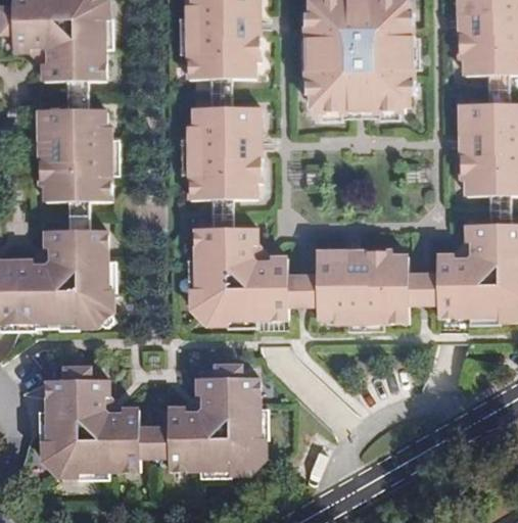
[(42,66),(39,68),(39,84),(102,84),(101,25),(106,24),(106,3),(102,0),(8,0),(8,9),(5,10),(5,37),(9,38),(9,55),(26,56),(27,51),(36,52),(42,57),(42,66)]
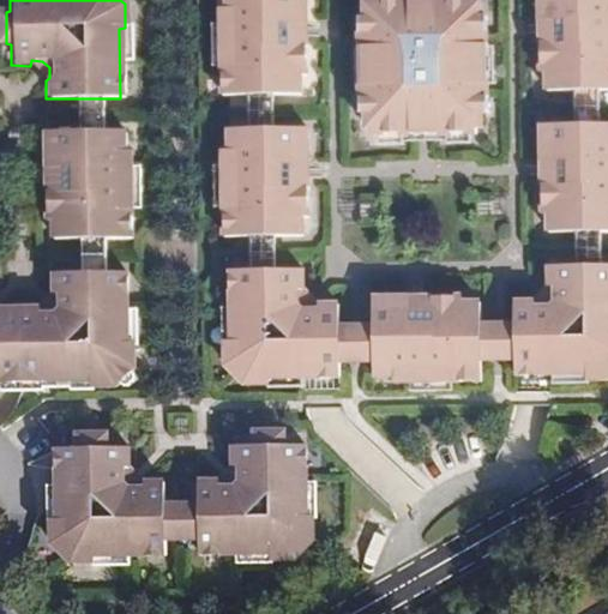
[(304,0),(224,0),(226,6),(220,6),(221,92),(299,91),(299,73),(304,73),(304,0)]
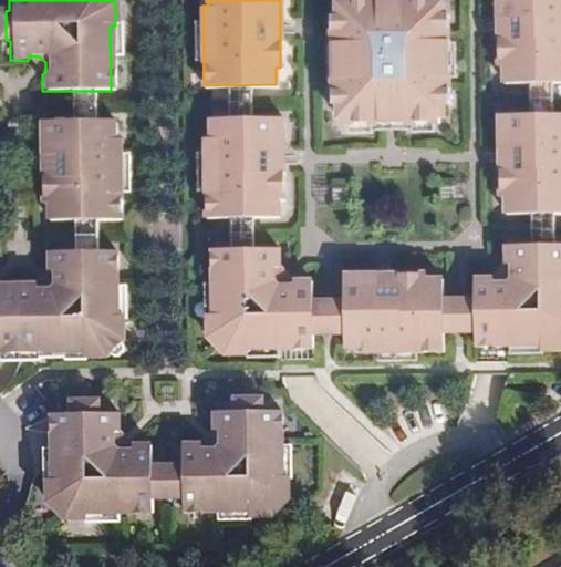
[(330,29),(330,84),(339,84),(338,102),(333,103),(333,116),(341,117),(341,122),(437,121),(437,116),(445,115),(445,101),(440,100),(440,83),(445,83),(445,28),(439,28),(439,10),(445,10),(444,0),(331,0),(331,11),(338,11),(336,29),(330,29)]
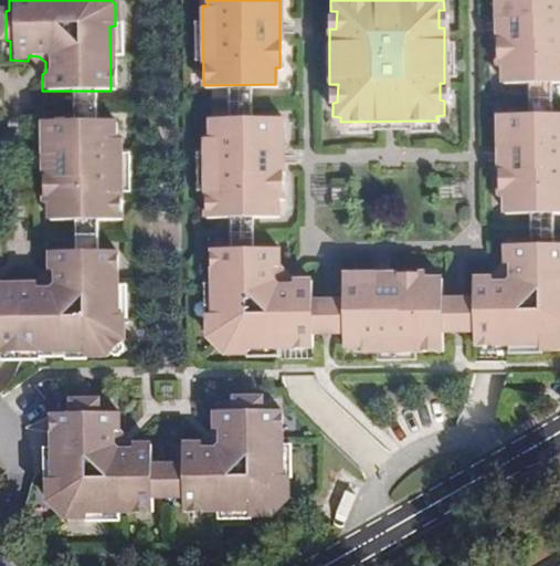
[(559,0),(494,0),(495,63),(500,63),(500,81),(559,80),(559,0)]
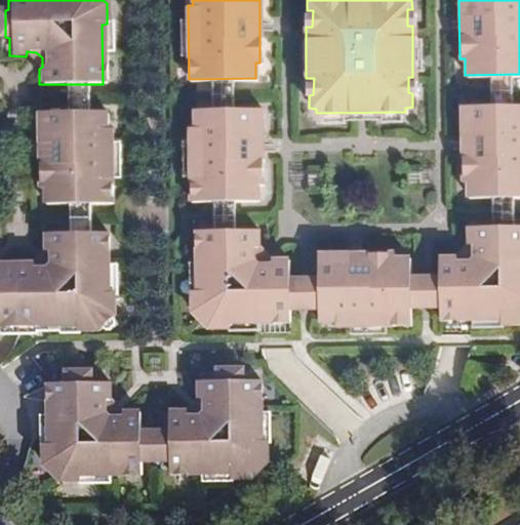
[(415,10),(412,9),(407,9),(407,26),(412,26),(415,26),(415,10)]
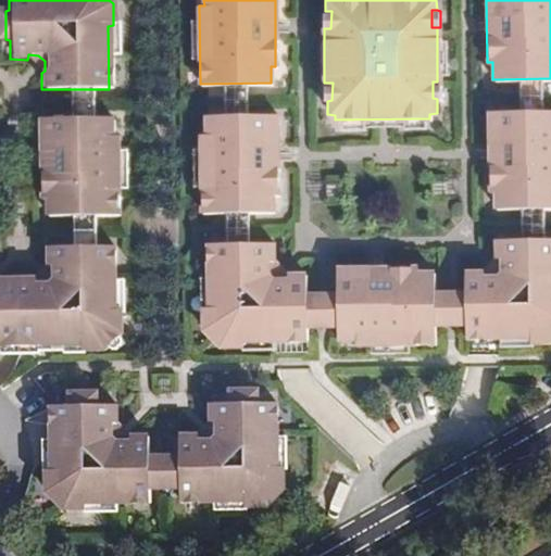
[(27,60),(41,73),(45,71),(45,61),(38,55),(28,54),(27,60)]
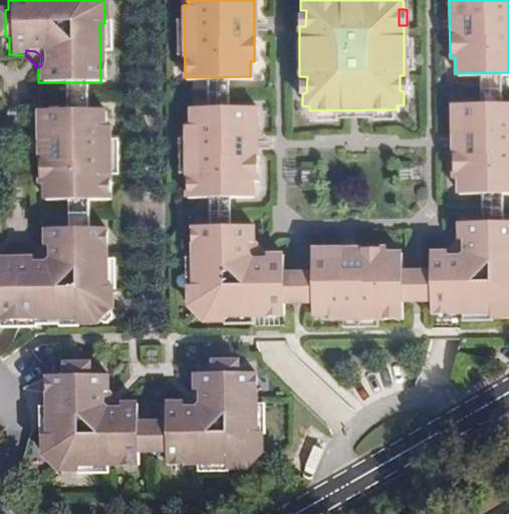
[(508,101),(451,102),(452,176),(457,176),(457,192),(508,190),(508,101)]
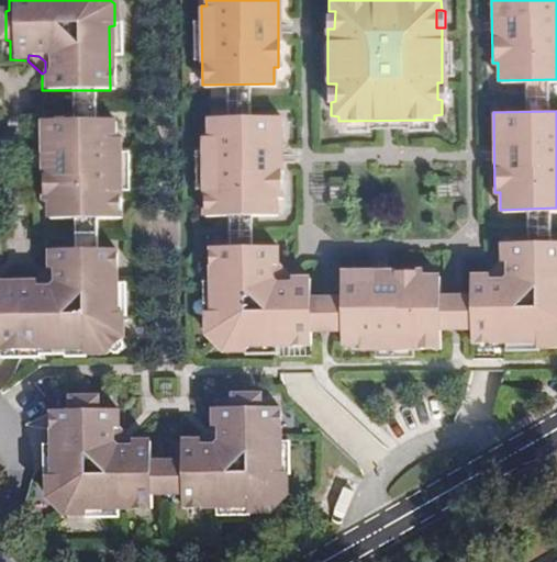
[(279,114),(208,115),(209,134),(203,134),(203,213),(276,213),(276,198),(280,197),(279,114)]
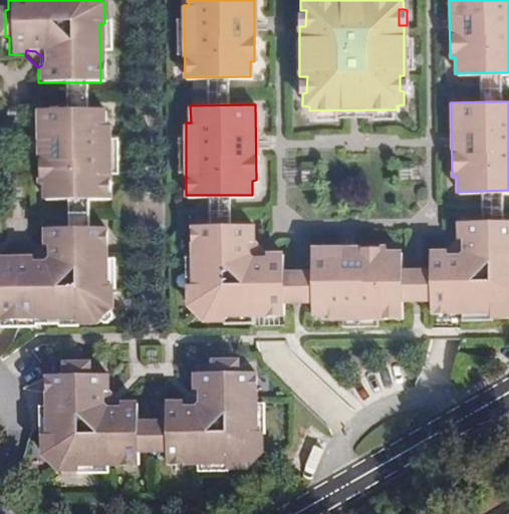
[(101,127),(100,110),(35,111),(35,184),(40,184),(40,201),(106,201),(105,127),(101,127)]
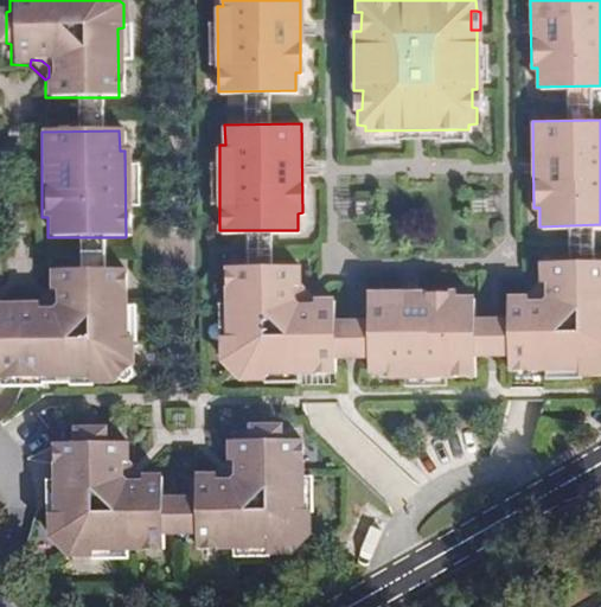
[(506,352),(506,355),(507,369),(576,368),(576,374),(600,371),(600,370),(600,257),(539,260),(539,279),(543,280),(543,294),(538,298),(526,295),(526,293),(505,293),(505,308),(503,312),(498,318),(506,325),(506,338),(499,345),(506,352)]
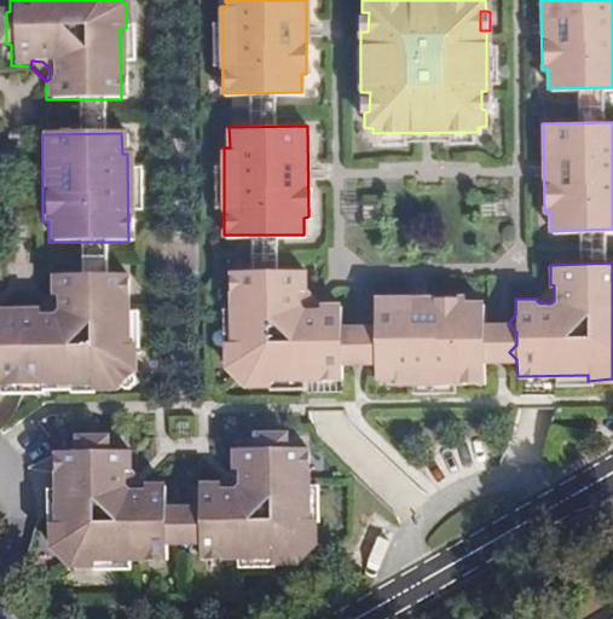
[(340,380),(340,363),(346,356),(340,350),(339,333),(346,328),(340,319),(339,302),(318,302),(314,306),(304,305),(300,299),(301,288),(304,288),(304,268),(230,270),(230,340),(225,340),(226,366),(246,383),(269,383),(270,380),(340,380)]
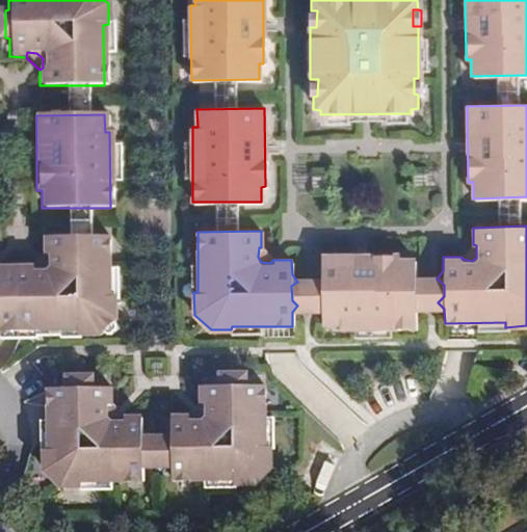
[(0,333),(33,333),(75,331),(75,338),(94,338),(112,319),(112,296),(106,296),(106,236),(43,237),(43,253),(44,254),(46,257),(46,266),(42,270),(32,269),(30,267),(0,267),(0,333)]
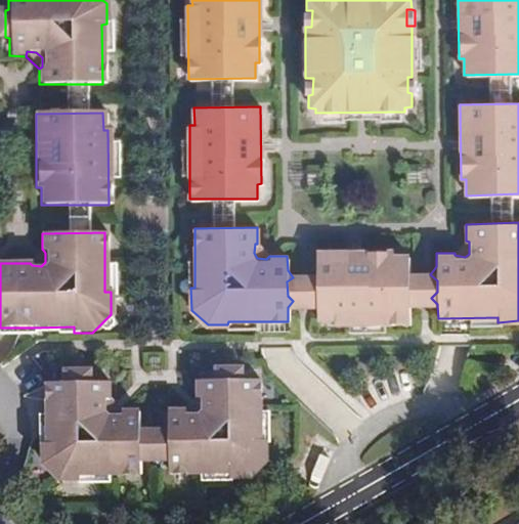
[(469,242),(466,241),(455,253),(455,255),(465,257),(469,254),(469,242)]
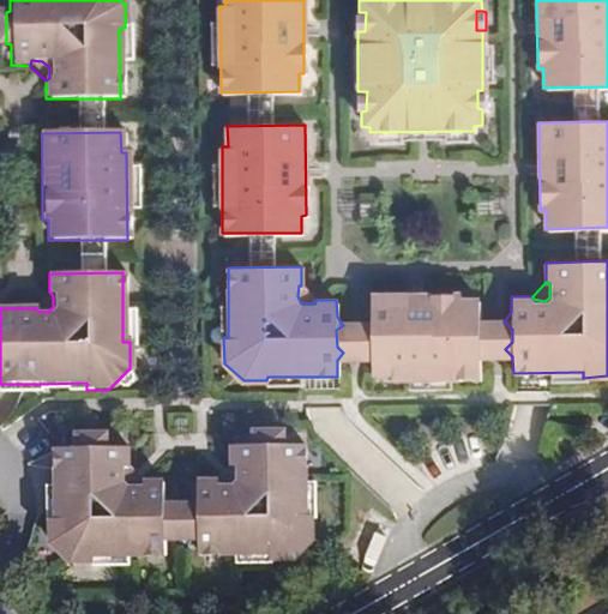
[(315,300),(301,286),(299,286),(298,296),(301,302),(312,304),(315,300)]
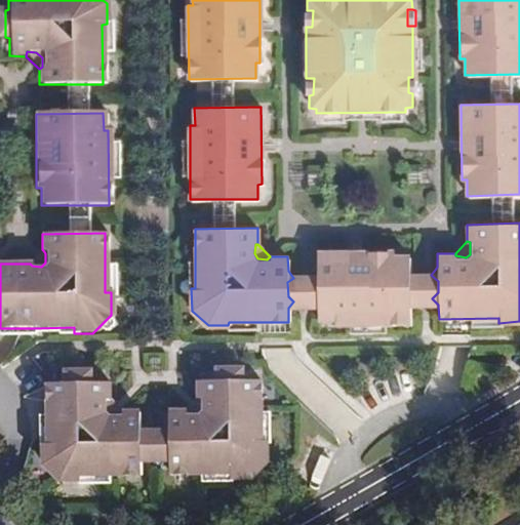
[(45,253),(43,250),(30,264),(32,266),(41,267),(45,263),(45,253)]
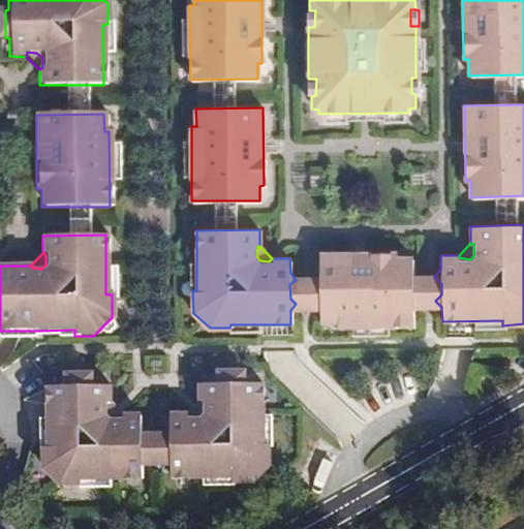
[(411,325),(411,308),(410,272),(410,255),(394,256),(395,252),(318,253),(318,273),(319,310),(319,323),(336,323),(336,328),(411,325)]
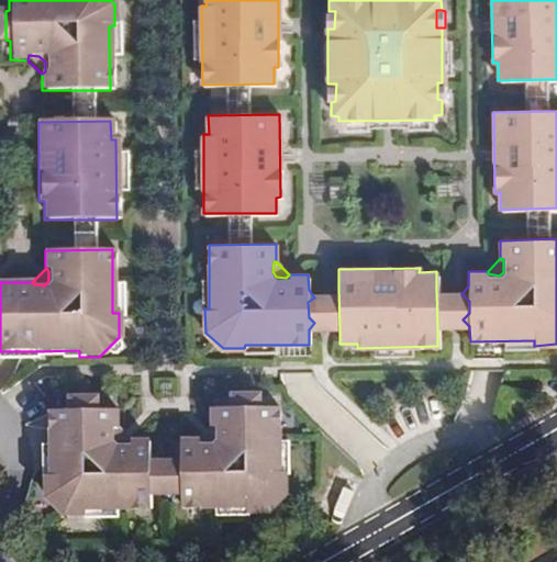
[(437,327),(469,328),(469,326),(463,319),(469,313),(469,301),(461,294),(466,289),(436,289),(437,327)]
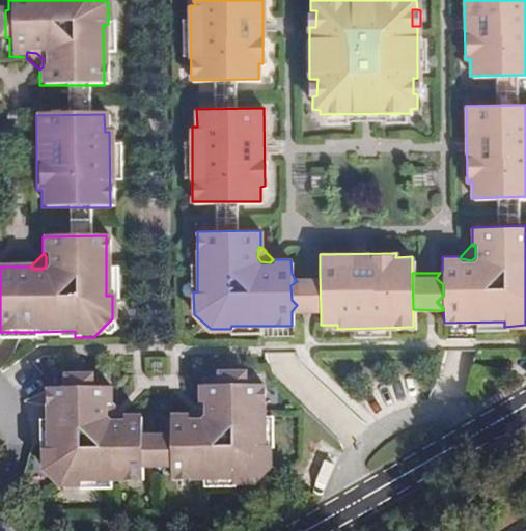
[(292,311),(321,311),(320,274),(292,274),(297,281),(291,285),(292,300),(297,305),(292,311)]
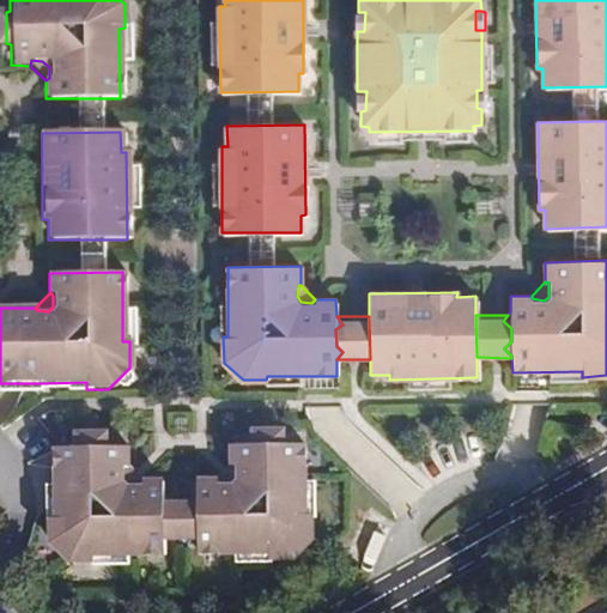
[(249,439),(280,441),(279,430),(250,431),(249,439)]
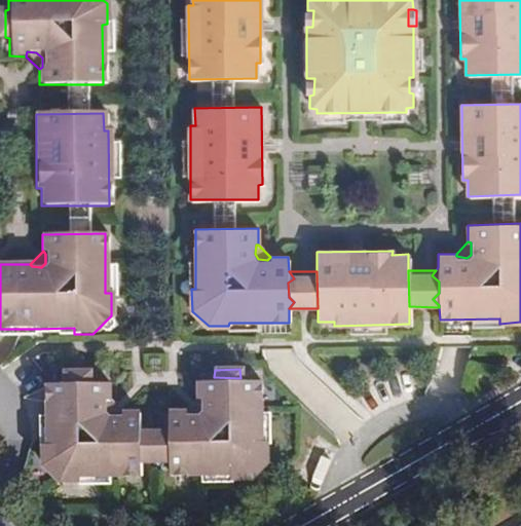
[(63,372),(63,379),(90,379),(90,370),(63,372)]
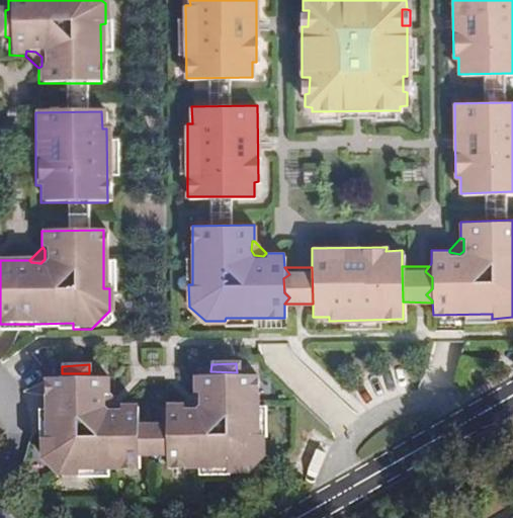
[(225,472),(243,472),(262,453),(262,435),(256,434),(255,375),(237,375),(237,372),(210,371),(210,375),(192,376),(192,393),(196,395),(196,404),(191,409),(181,408),(181,404),(166,404),(166,423),(166,456),(166,467),(225,466),(225,472)]
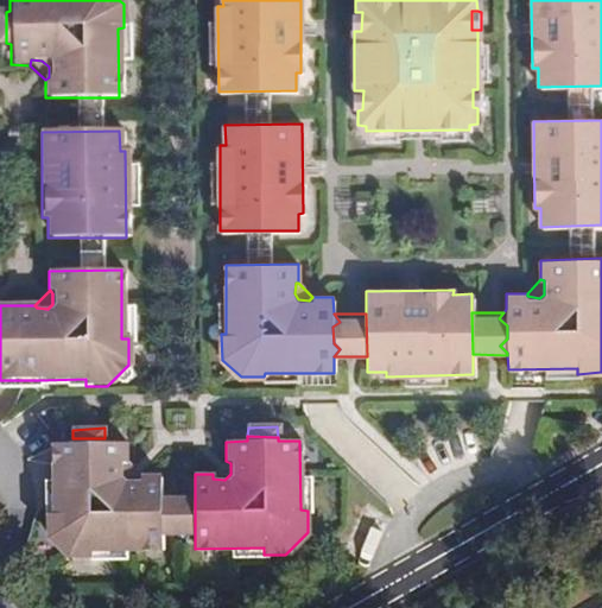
[(162,537),(163,534),(169,527),(162,521),(162,511),(168,504),(162,495),(160,476),(139,476),(138,480),(125,480),(121,475),(122,466),(125,463),(125,443),(105,443),(105,438),(73,438),(73,443),(52,444),(52,514),(49,514),(48,537),(69,557),(89,558),(89,551),(162,549),(162,537)]
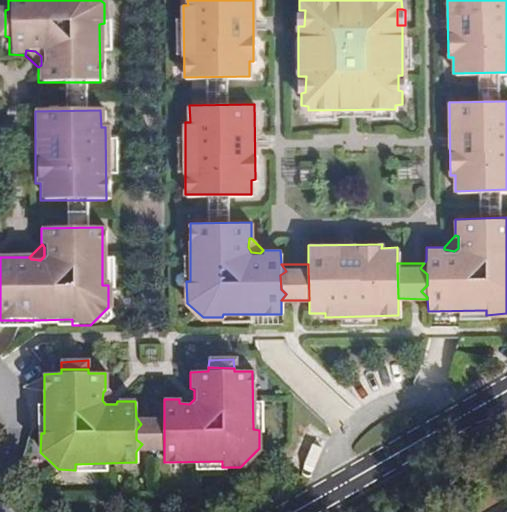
[(194,390),(190,388),(179,399),(179,403),(189,404),(194,399),(194,390)]
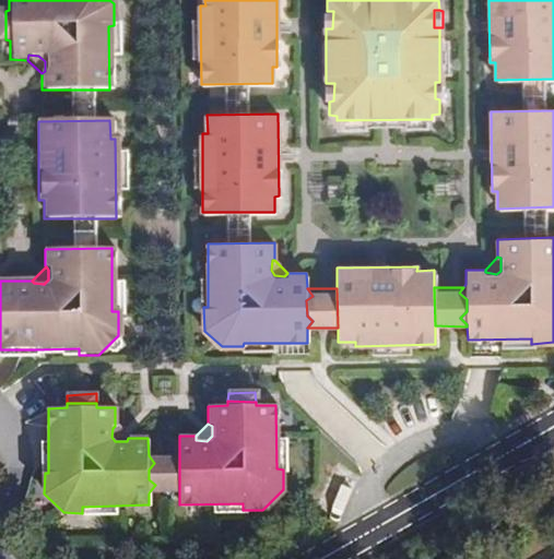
[(127,441),(128,438),(115,426),(113,428),(112,437),(115,441),(127,441)]
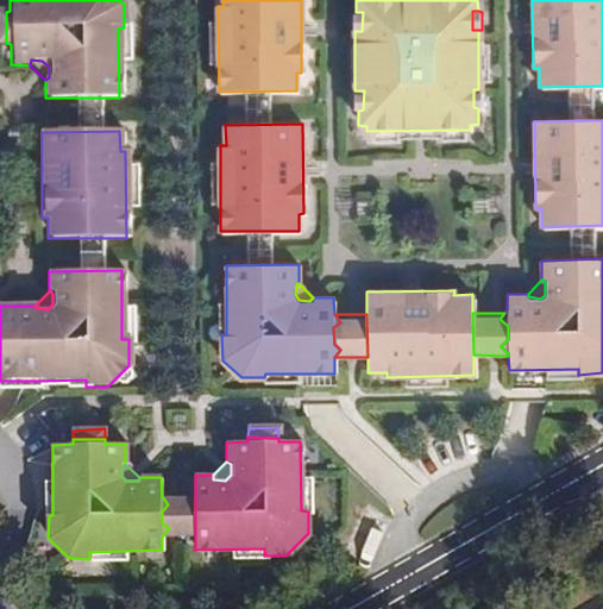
[(163,535),(195,537),(195,497),(162,496),(168,504),(162,512),(162,522),(169,528),(163,535)]
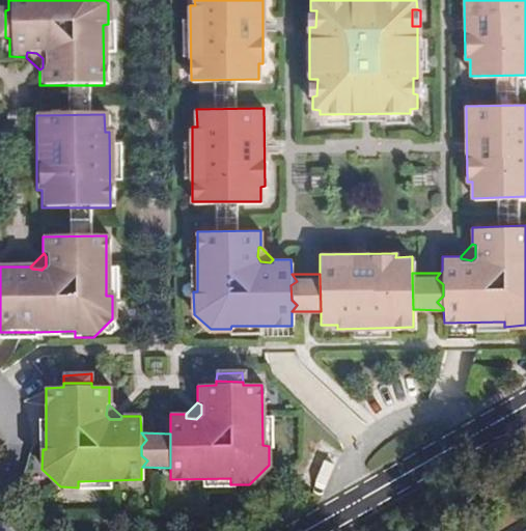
All buildings are outlined.
